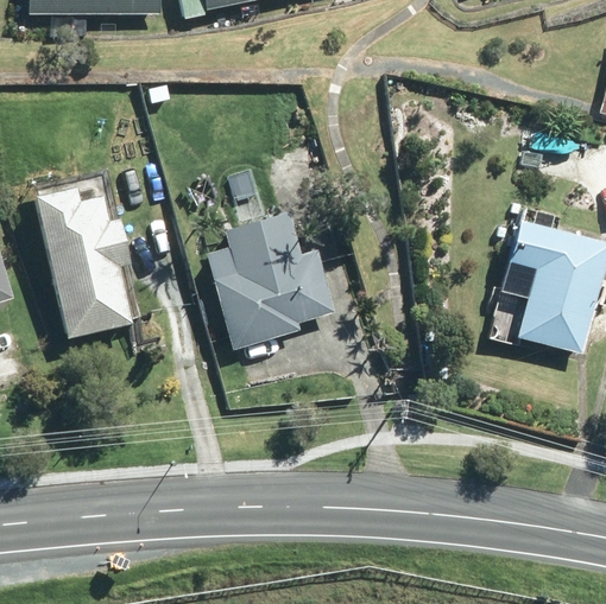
[(26,0),(27,14),(90,16),(89,0),(26,0)]
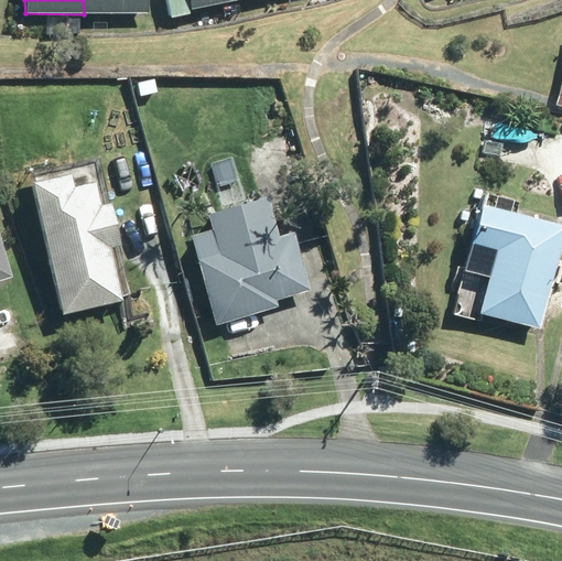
[(83,0),(84,14),(149,14),(148,0),(83,0)]
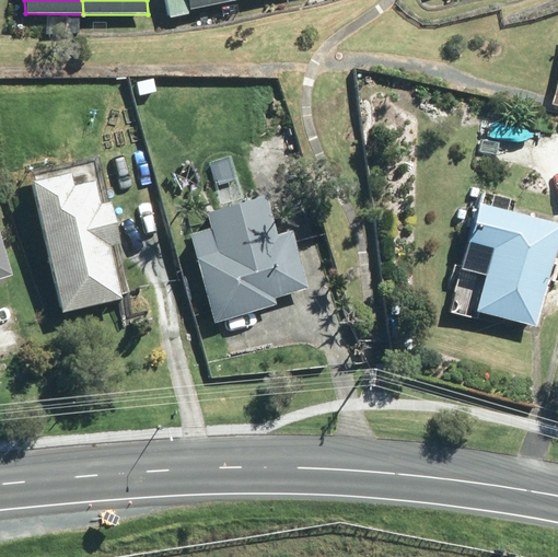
[(165,0),(169,16),(188,13),(187,9),(232,0),(165,0)]
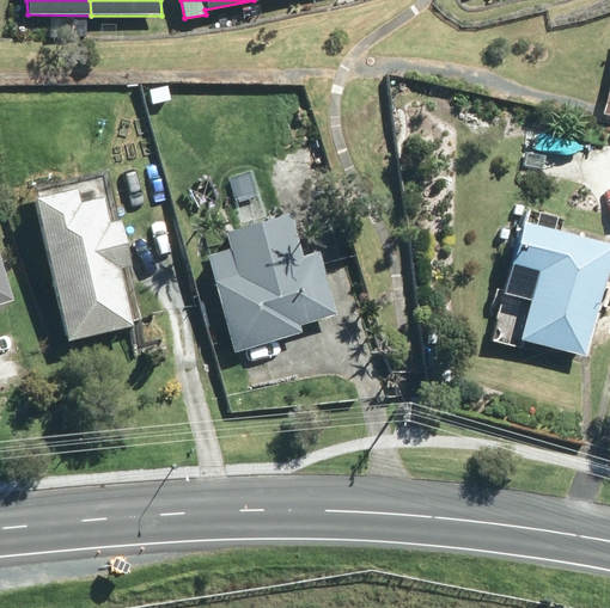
[(304,1),(290,5),(291,14),(306,11),(304,1)]
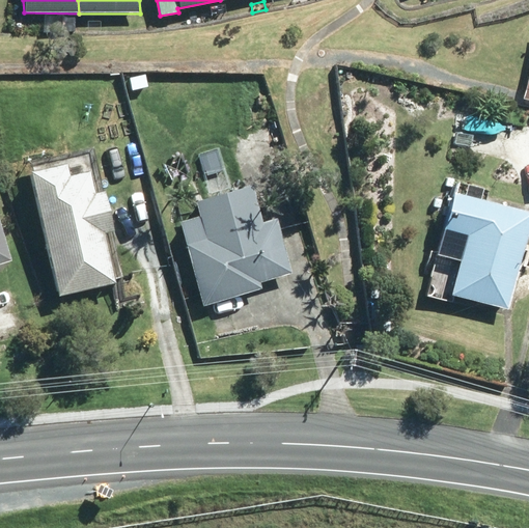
[(528,44),(517,98),(528,101),(528,44)]
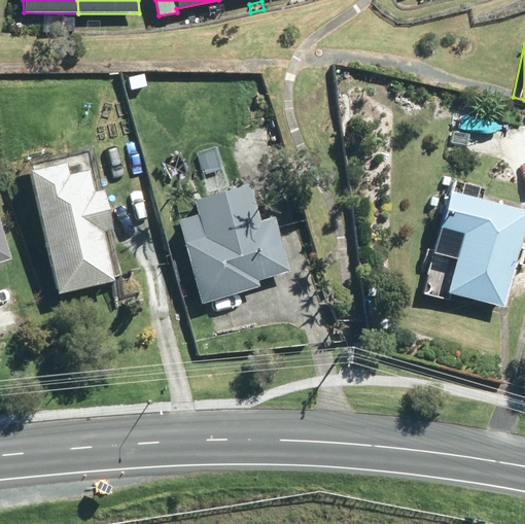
[(34,170),(28,171),(58,293),(112,280),(111,274),(85,169),(69,173),(66,162),(34,170)]
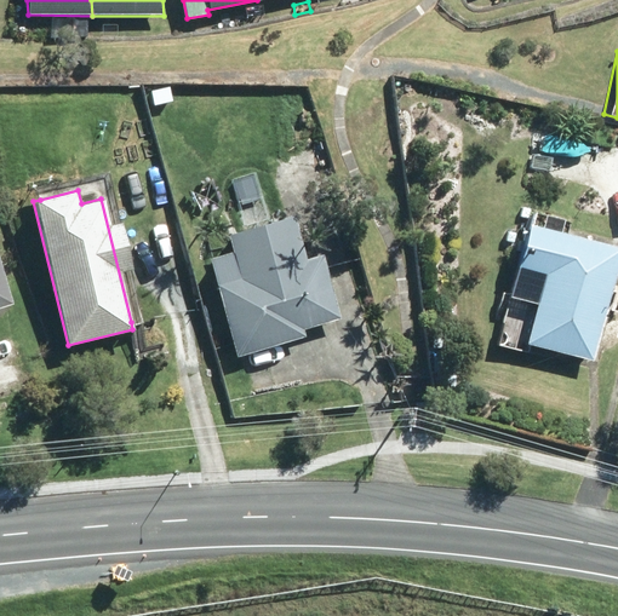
[(212,260),(238,357),(307,338),(304,330),(343,321),(326,257),(309,260),(298,219),(230,237),(235,254),(212,260)]
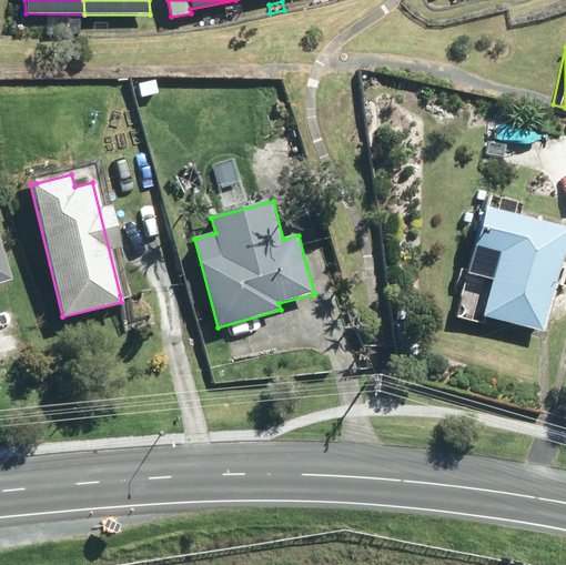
[(557,228),(468,208),(460,245),(486,251),(472,315),(534,330),(557,228)]
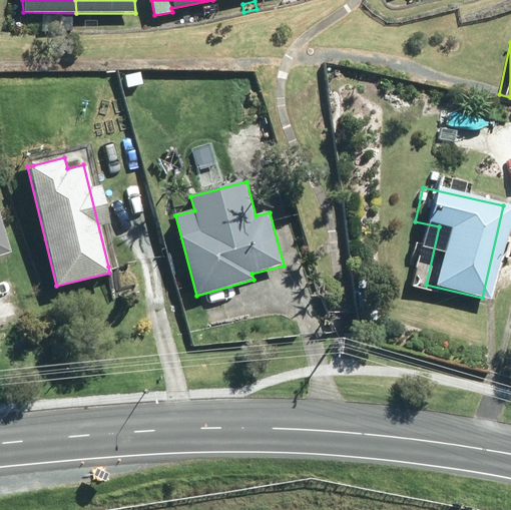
[(0,252),(12,249),(0,210),(0,252)]
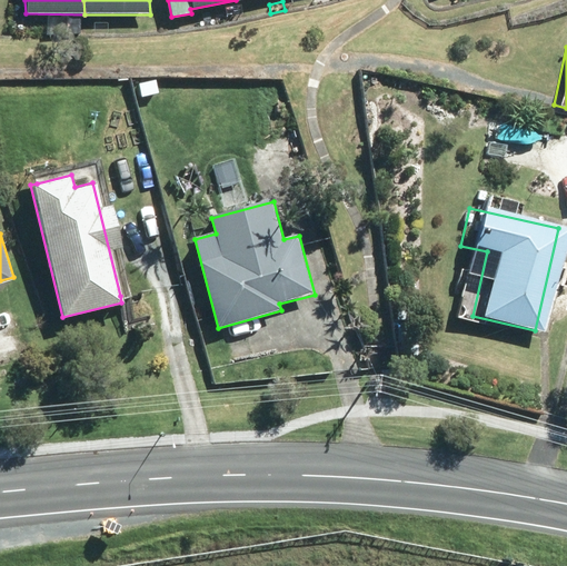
All buildings are outlined.
